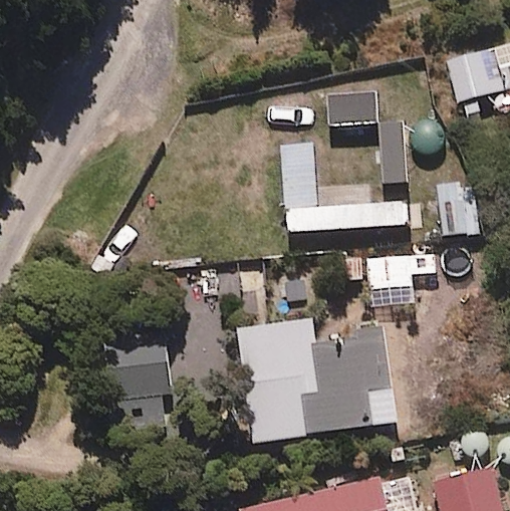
[(509,86),(509,43),(447,60),(457,100),(509,86)]
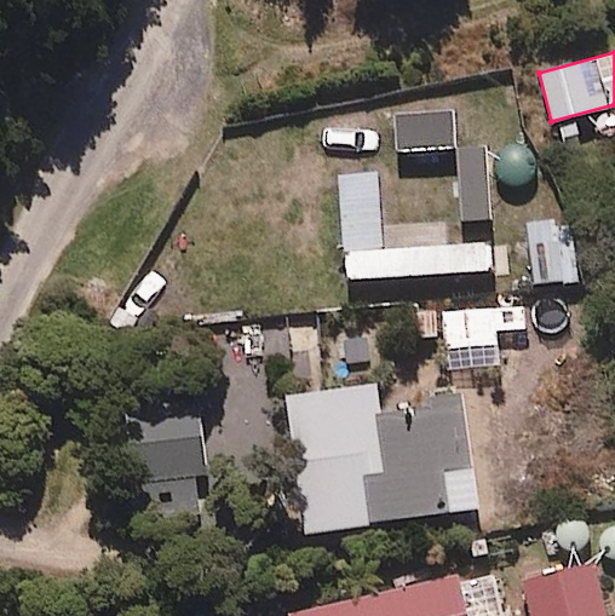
[(526,328),(526,309),(444,311),(447,367),(496,366),(495,329),(526,328)]
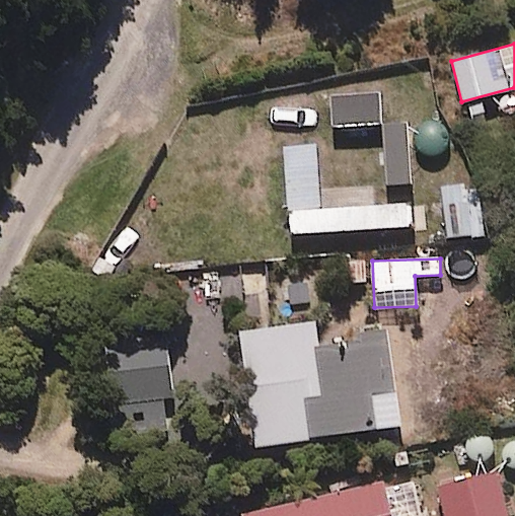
[(346,338),(343,319),(238,335),(255,446),(402,424),(389,332),(346,338)]
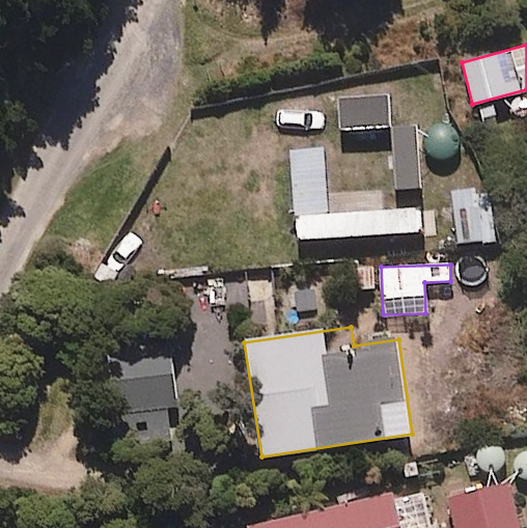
[(82,356),(86,412),(121,410),(123,445),(176,442),(170,351),(82,356)]
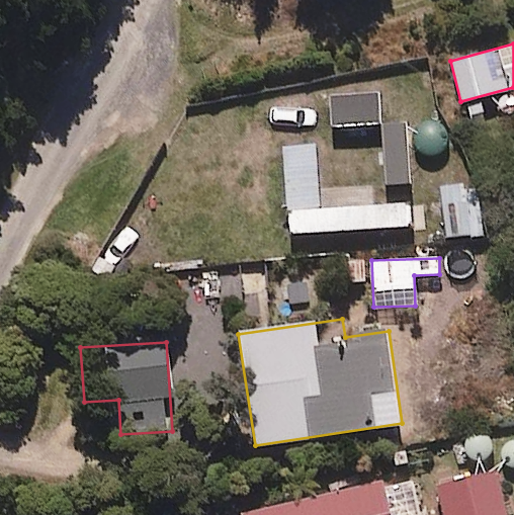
[(509,514),(500,473),(438,487),(444,514),(509,514)]
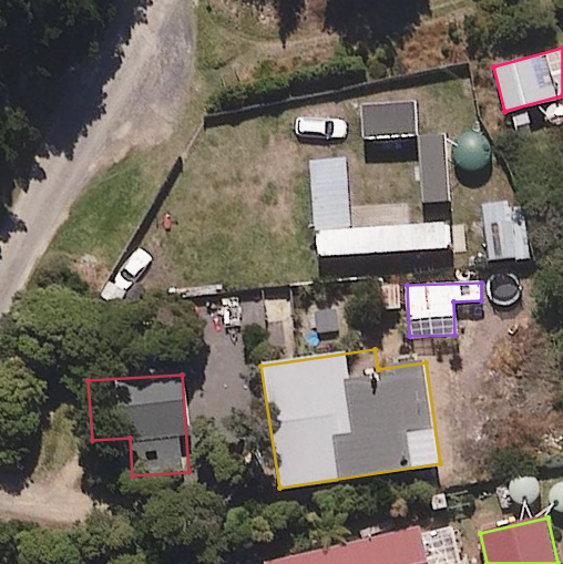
[(428,563),(419,525),(266,563),(428,563)]
